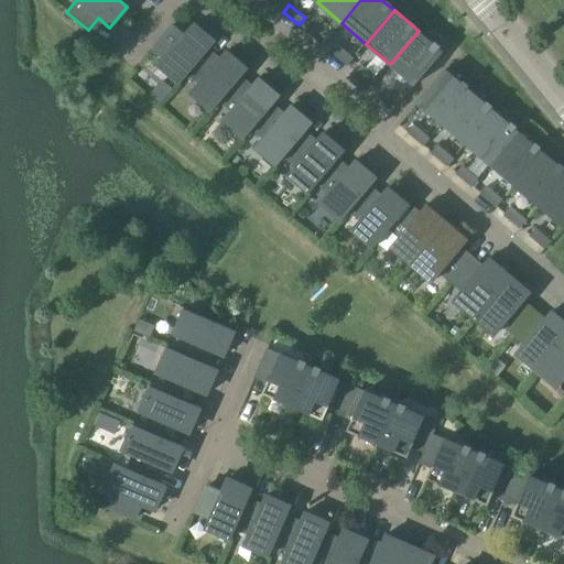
[(159,66),(179,84),(214,42),(193,24),(184,35),(173,26),(172,25),(154,46),(166,57),(159,66)]
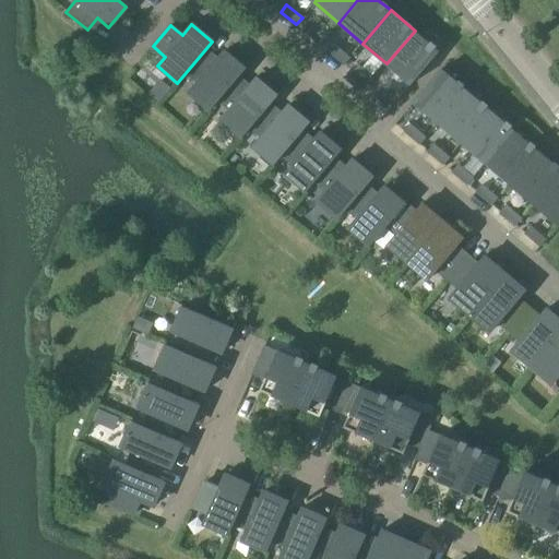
[(305,32),(320,45),(326,37),(310,24),(305,32)]
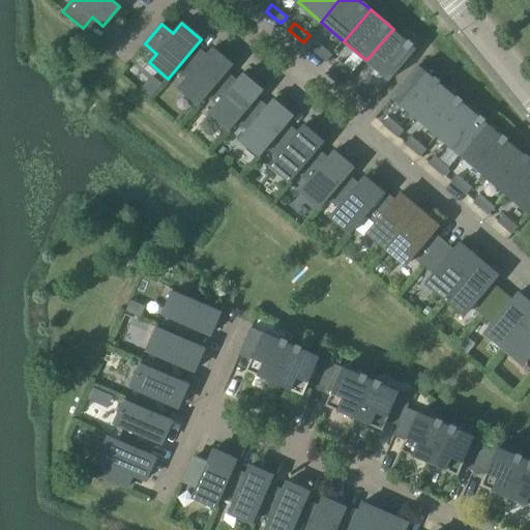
[(393,29),(366,60),(389,80),(416,49),(393,29)]
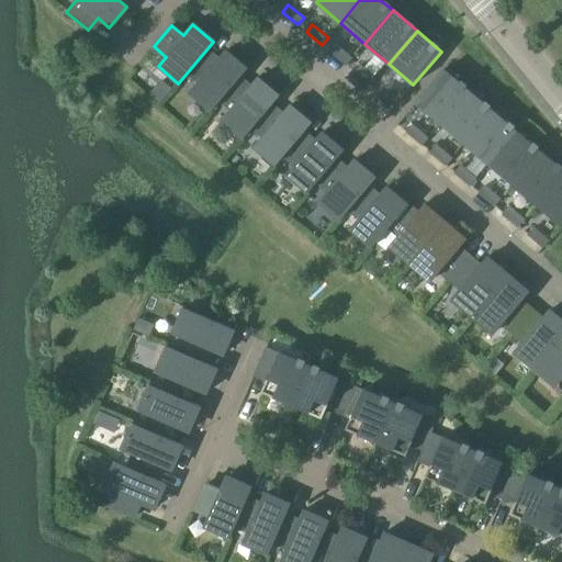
[(190,93),(211,111),(246,69),(225,52),(215,63),(204,54),(214,42),(213,42),(178,83),(179,83),(187,75),(198,85),(190,93)]
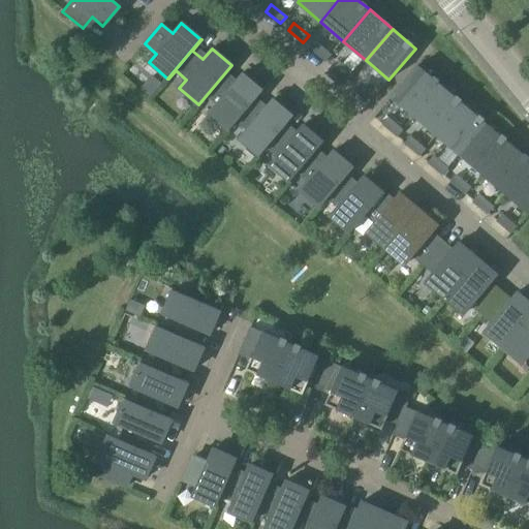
[(311,50),(325,62),(331,55),(316,42),(311,50)]
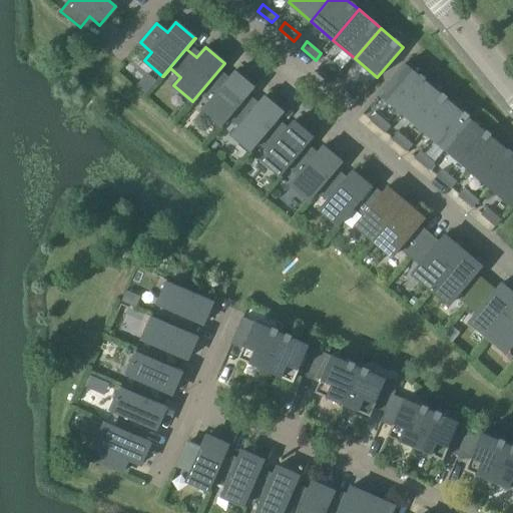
[(324,66),(338,78),(343,71),(329,60),(324,66)]
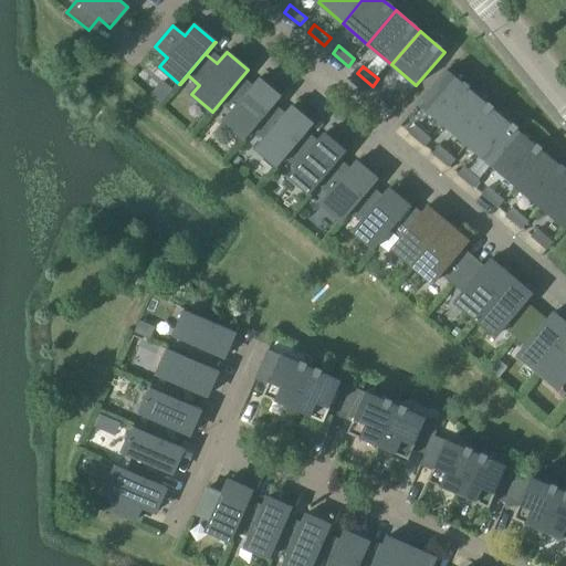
[(223,122),(244,138),(280,97),(259,79),(249,91),(238,82),(248,70),(212,112),(220,103),(231,112),(223,122)]
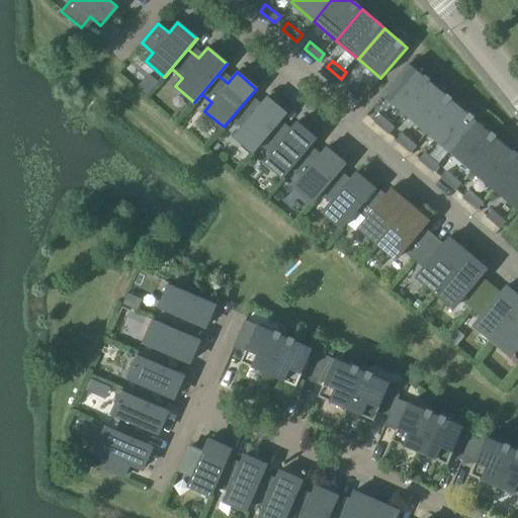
[(383,94),(406,113),(432,83),(409,64),(383,94)]
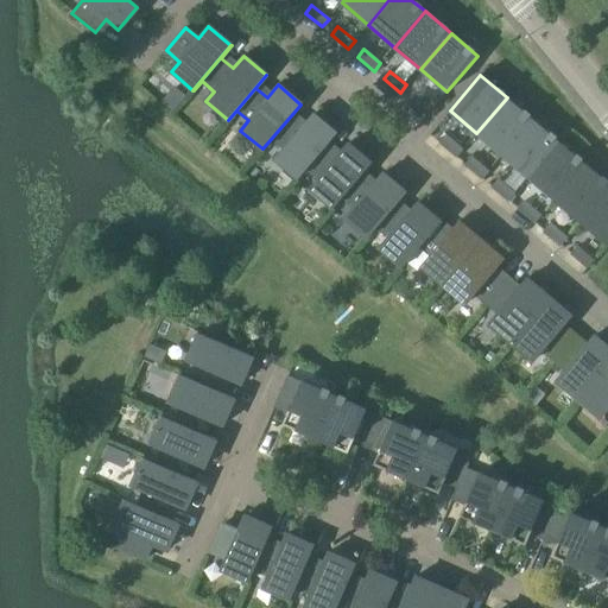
[(164,102),(172,111),(184,96),(176,88),(164,102)]
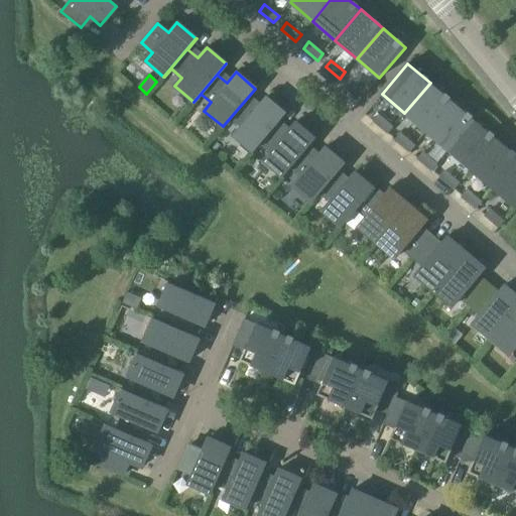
[(349,86),(362,98),(363,98),(368,92),(354,80),(349,86)]
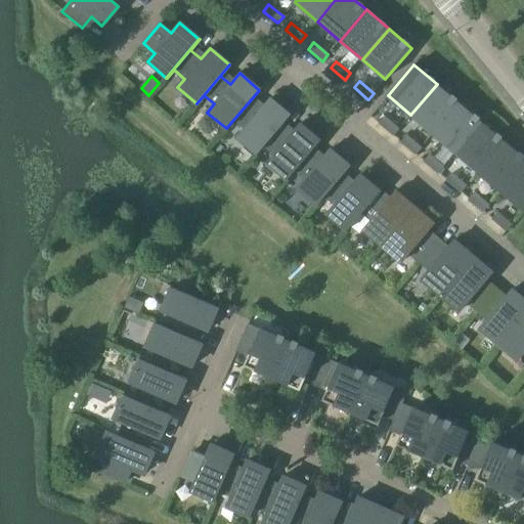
[(410,115),(433,134),(460,102),(437,84),(410,115)]
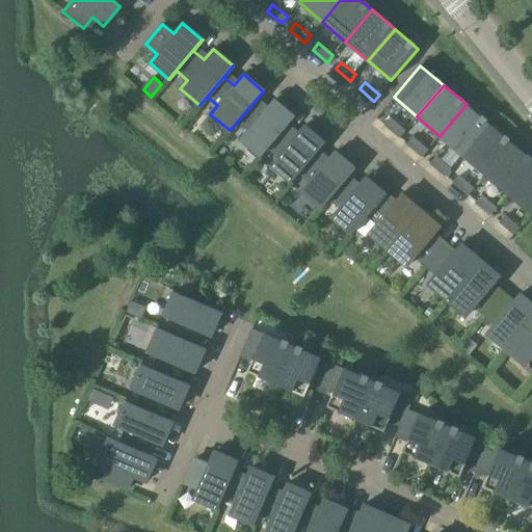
[(240,139),(260,156),(293,116),(273,100),(264,111),(255,103),(264,91),(263,91),(230,130),(230,131),(237,123),(247,131),(240,139)]
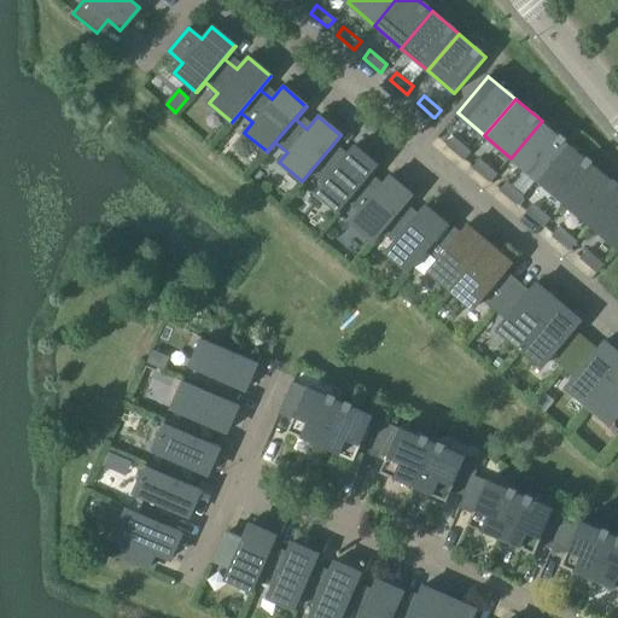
[(511,158),(537,181),(569,144),(542,121),(511,158)]
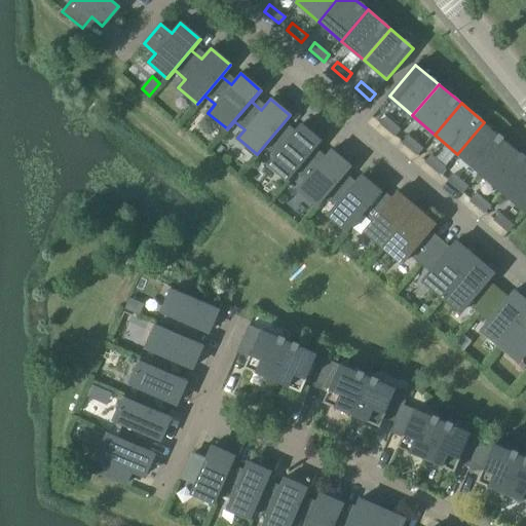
[(268,163),(288,180),(321,141),(301,124),(292,136),(282,126),(291,116),(290,115),(257,154),(258,155),(265,146),(275,155),(268,163)]
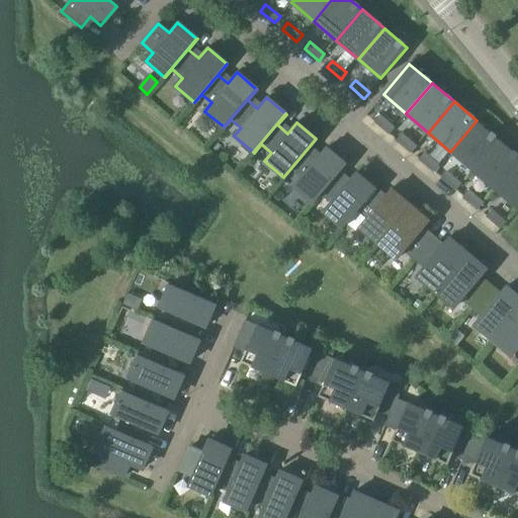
[(374,122),(389,134),(395,127),(380,115),(374,122)]
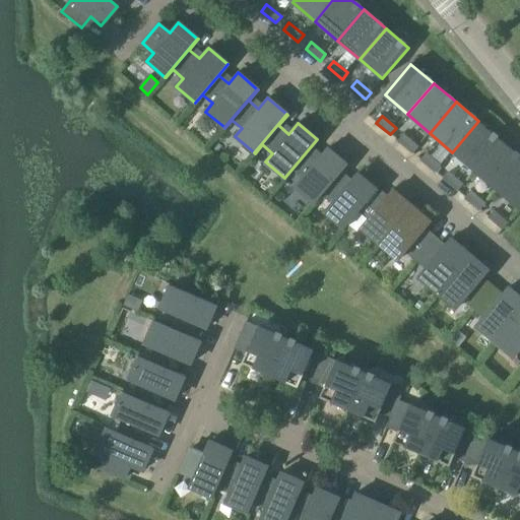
[(452,152),(474,172),(501,140),(478,121),(452,152)]
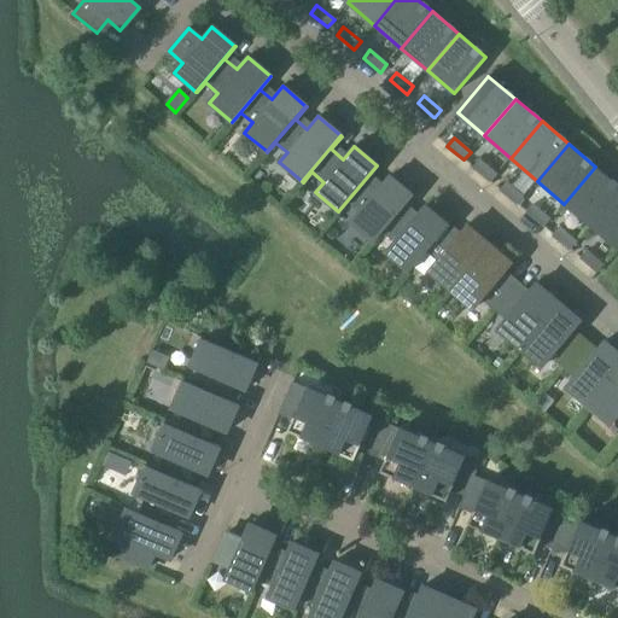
[(473,168),(490,182),(497,174),(481,159),(473,168)]
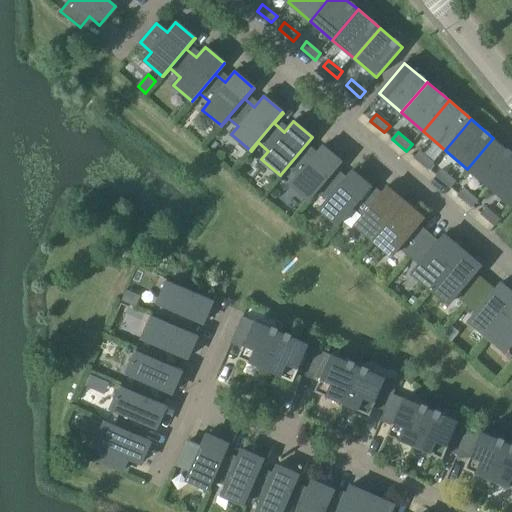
[(290,184),(309,200),(341,162),(322,146),(313,156),(303,148),(312,138),(312,137),(280,175),(287,167),(297,176),(290,184)]
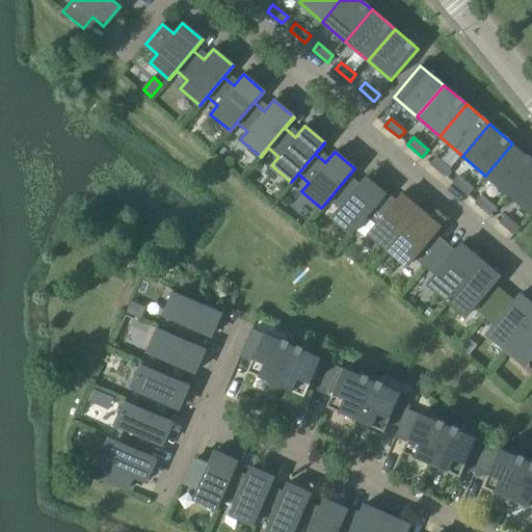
[(485,176),(509,194),(531,166),(531,159),(512,143),(485,176)]
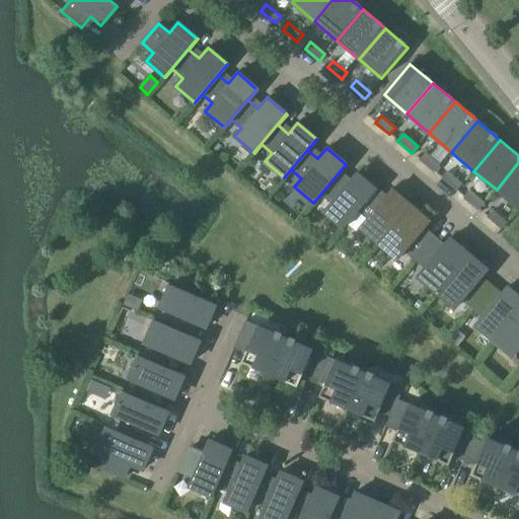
[(420,160),(434,171),(440,165),(426,153),(420,160)]
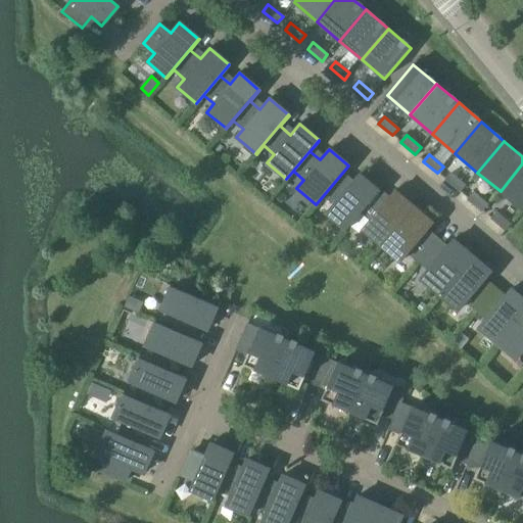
[(522,163),(501,191),(522,210),(522,209),(522,163)]
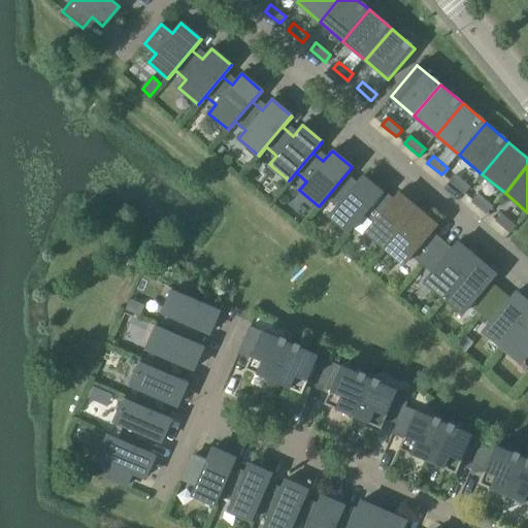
[(329,216),(349,232),(382,193),(362,176),(353,187),(343,178),(353,168),(352,167),(319,206),(326,198),(336,207),(329,216)]
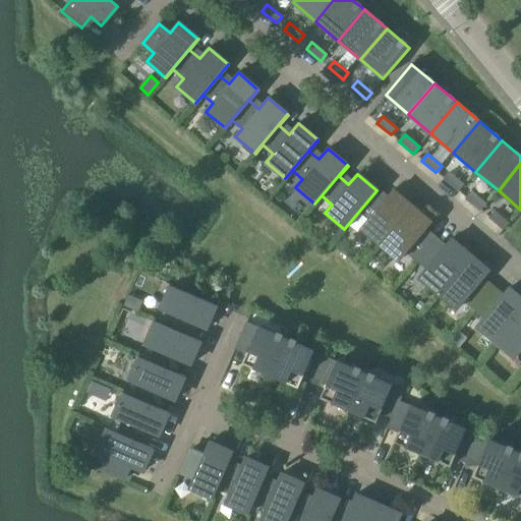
[(444,179),(458,191),(464,184),(450,173),(444,179)]
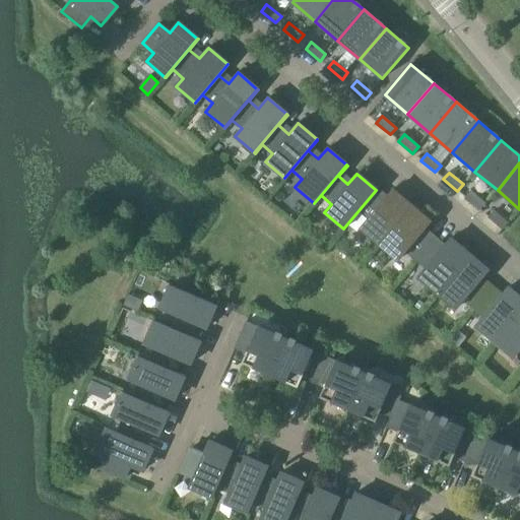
[(361,229),(379,244),(412,206),(392,190),(384,200),(375,193),(377,190),(376,190),(343,229),(358,212),(368,219),(361,229)]
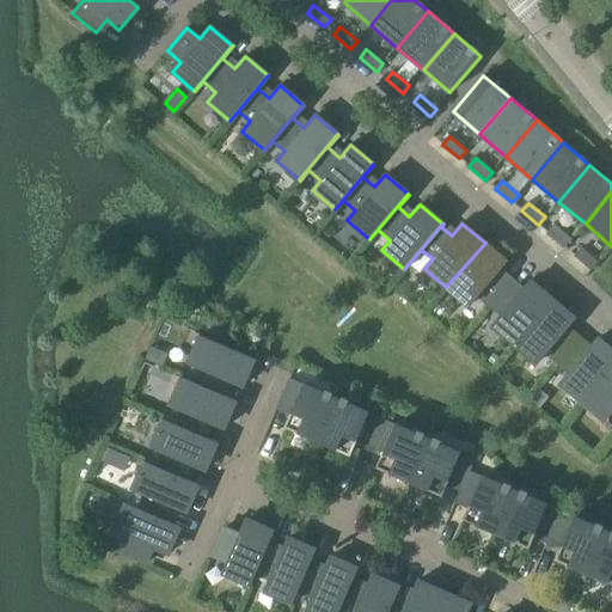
[(548,233),(564,248),(571,239),(555,225),(548,233)]
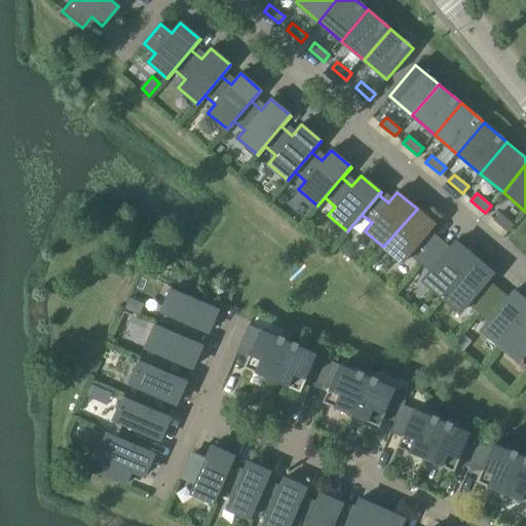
[(410,255),(420,263),(437,243),(427,235),(437,224),(417,209),(383,247),(403,263),(410,255)]
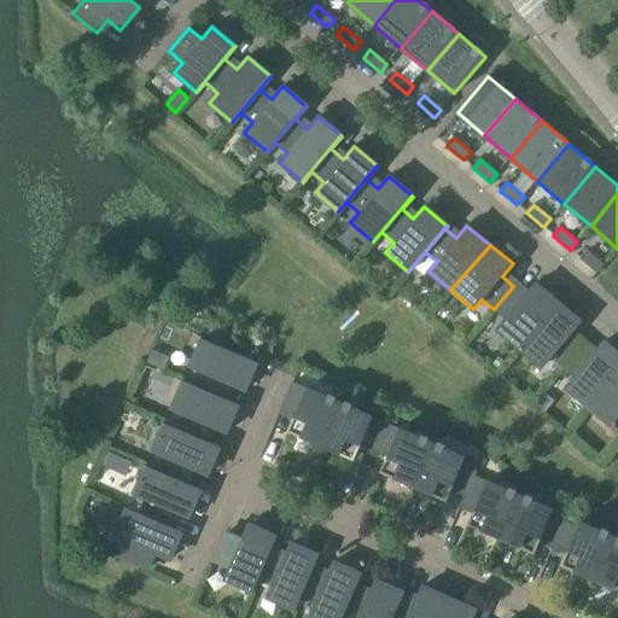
[(581,258),(598,273),(604,264),(587,250),(581,258)]
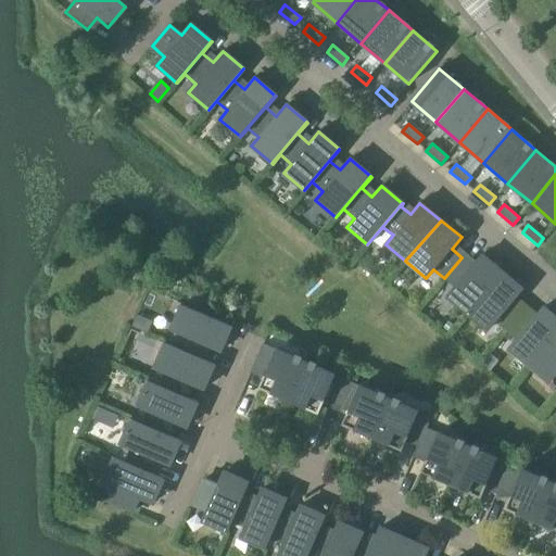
[(446,297),(467,314),(502,273),(481,255),(471,266),(462,257),(444,278),(454,287),(446,297)]
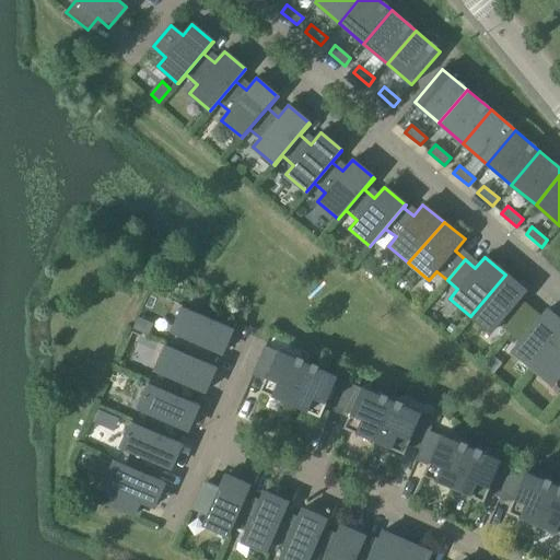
[(499,324),(510,333),(527,312),(516,303),(526,292),(505,275),(470,316),(491,333),(499,324)]
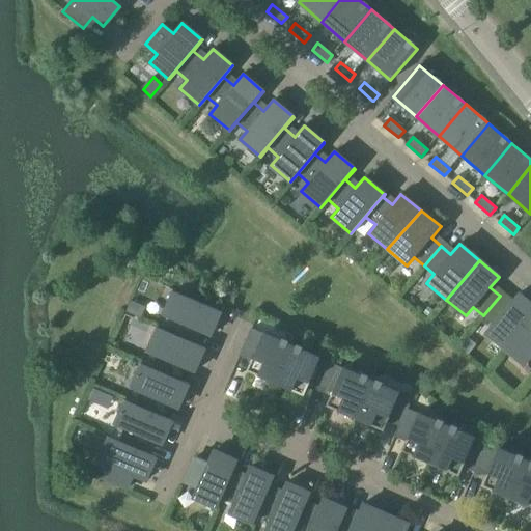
[(158,327),(157,328),(204,348),(204,347),(192,342),(197,330),(210,335),(221,311),(185,296),(173,290),(163,314),(173,318),(167,332),(158,327)]
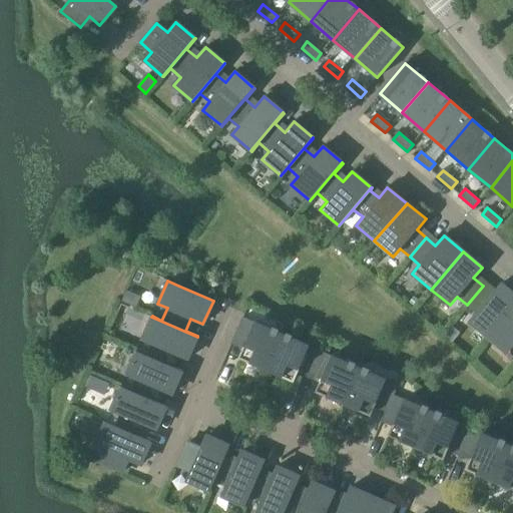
[(469,322),(488,338),(512,308),(512,293),(501,284),(492,294),(483,286),(467,305),(476,314),(469,322)]
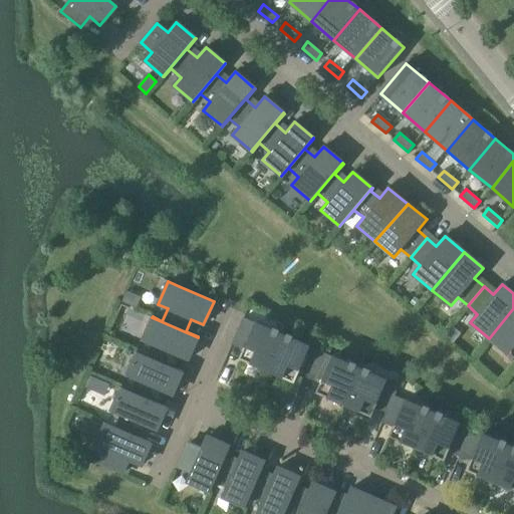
[(513,308),(489,338),(508,353),(513,345),(513,308)]
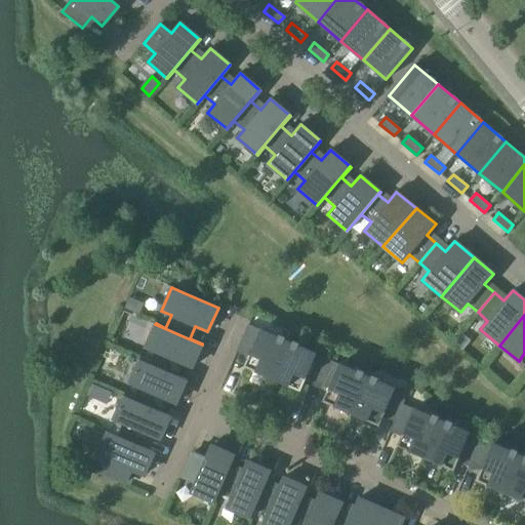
[(139,359),(139,360),(186,380),(187,379),(173,374),(178,362),(192,368),(202,345),(155,324),(145,347),(155,351),(150,364),(139,359)]
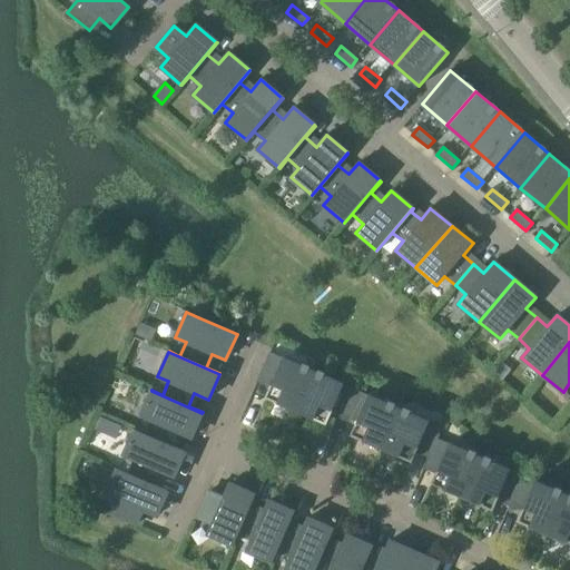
[(266,397),(296,411),(314,370),(284,356),(283,359),(269,352),(259,376),(273,382),(266,397)]
